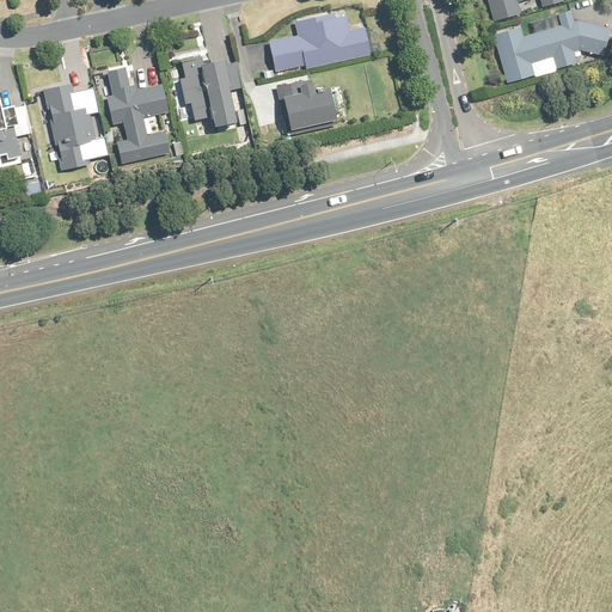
[(488,0),(494,22),(521,14),(519,2),(526,0),(539,0),(542,8),(564,2),(563,0),(488,0)]
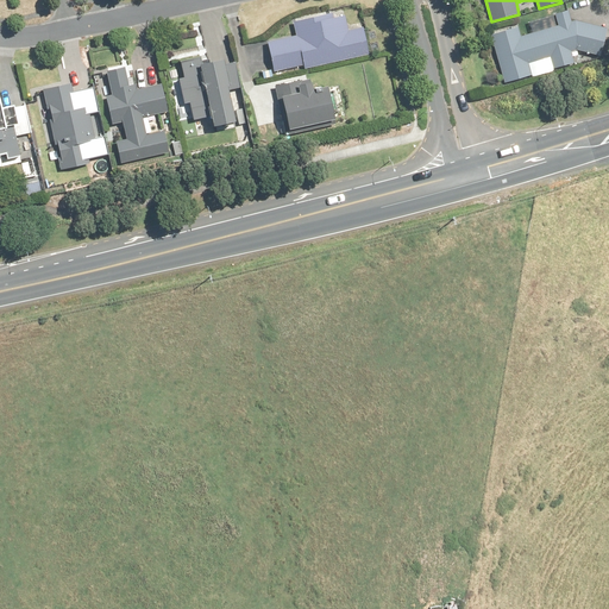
[(572,54),(578,51),(601,55),(607,29),(578,23),(572,24),(570,11),(556,14),(559,27),(520,37),(518,27),(493,33),(504,83),(576,66),(572,54)]
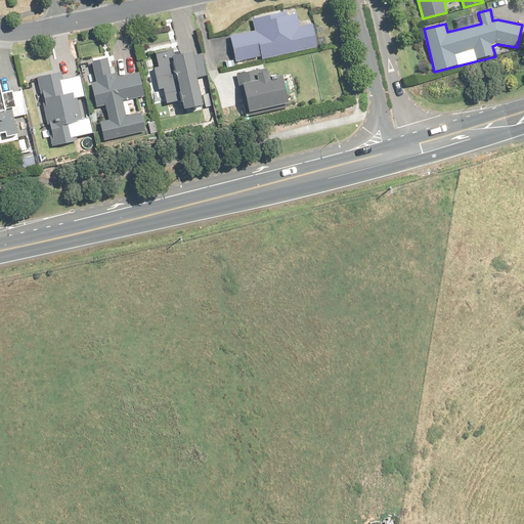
[(319,51),(313,23),(300,26),(297,10),(253,18),(255,32),(231,37),(236,62),(262,57),(263,61),(319,51)]
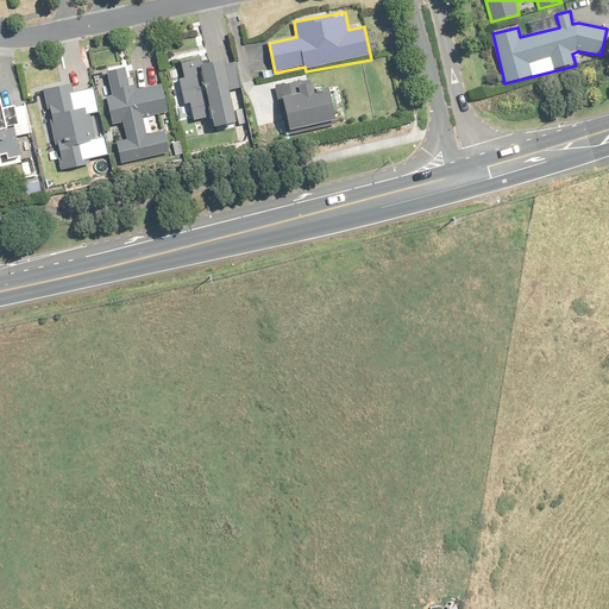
[(236,123),(223,55),(169,64),(181,123),(209,118),(212,127),(236,123)]
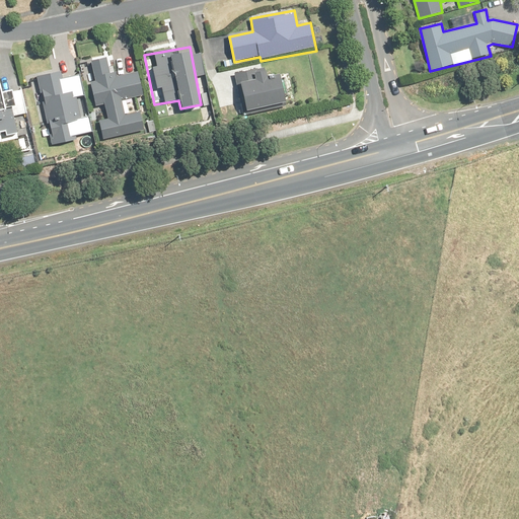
[(110,77),(107,59),(90,62),(94,81),(91,82),(96,106),(105,104),(108,119),(99,121),(103,140),(145,131),(141,113),(126,116),(122,100),(143,96),(138,71),(110,77)]
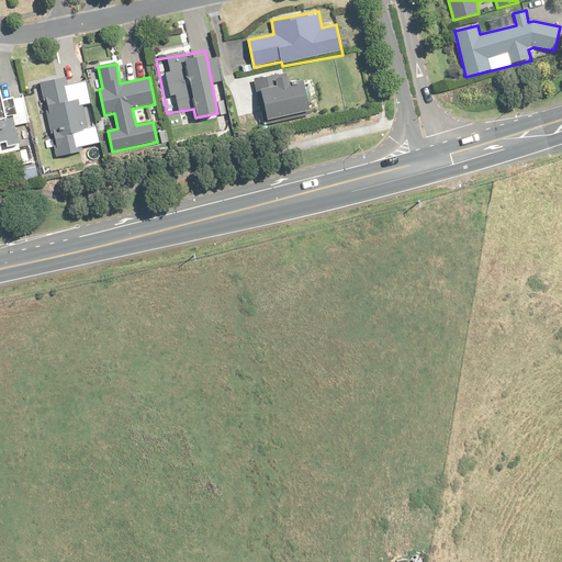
[(290,88),(287,75),(259,80),(267,120),(310,111),(304,85),(290,88)]
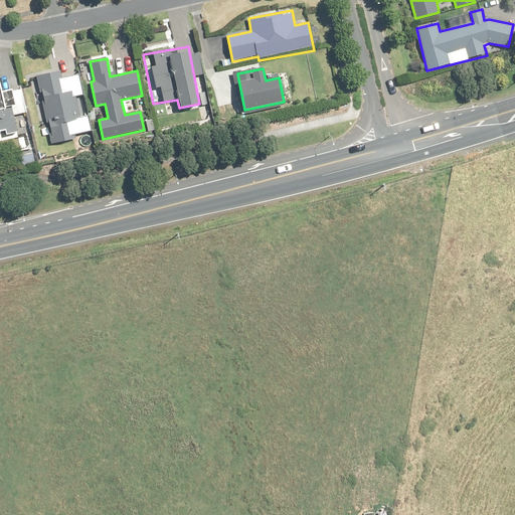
[(58,80),(57,72),(37,77),(52,144),(76,139),(75,135),(91,132),(88,116),(80,118),(75,97),(82,96),(78,75),(58,80)]
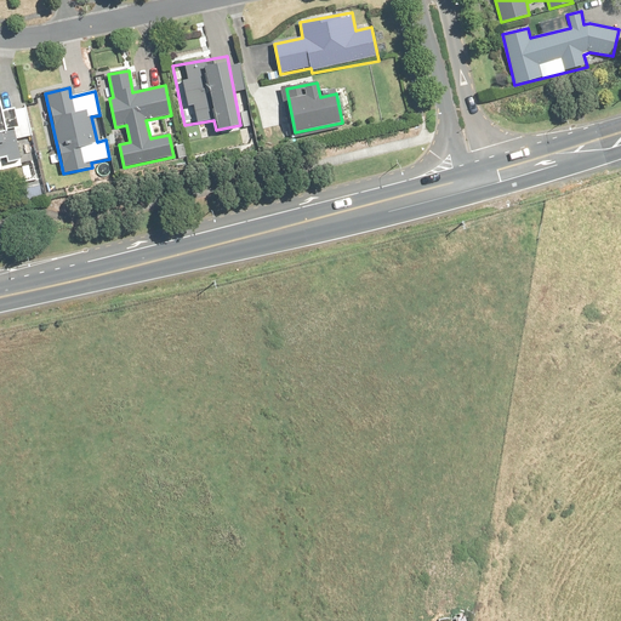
[(0,159),(6,159),(6,164),(21,160),(16,140),(34,136),(28,107),(1,112),(0,104),(0,159)]
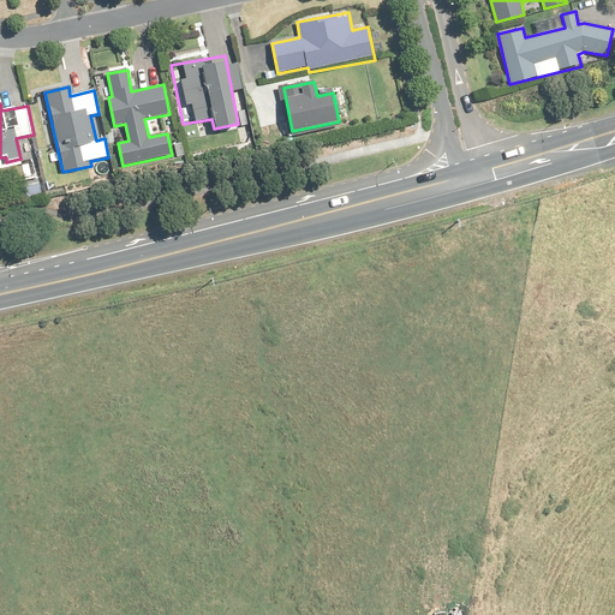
[(42,198),(40,184),(22,187),(24,202),(42,198)]
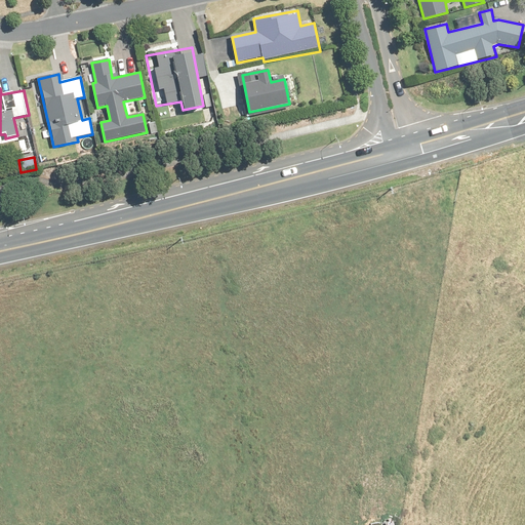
All buildings are outlined.
